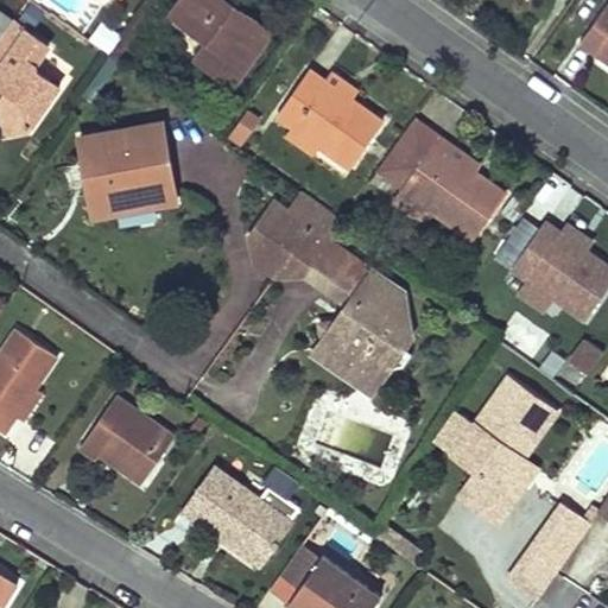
[(225,0),(183,0),(171,17),(175,19),(210,44),(198,61),(234,87),(271,33),(225,0)]
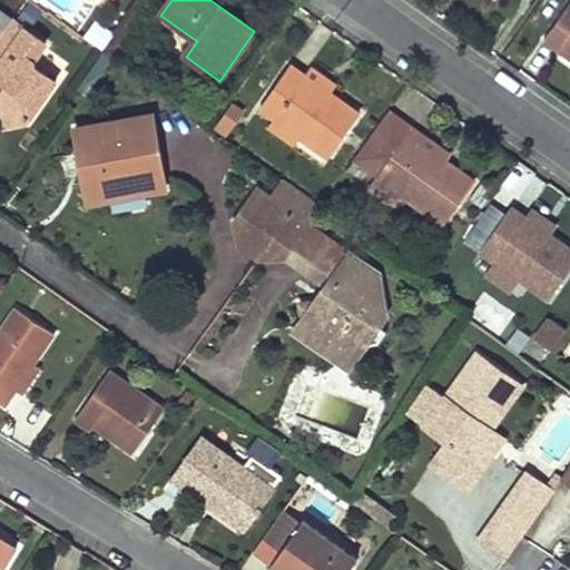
[(0,35),(11,20),(12,19),(0,10),(0,35)]
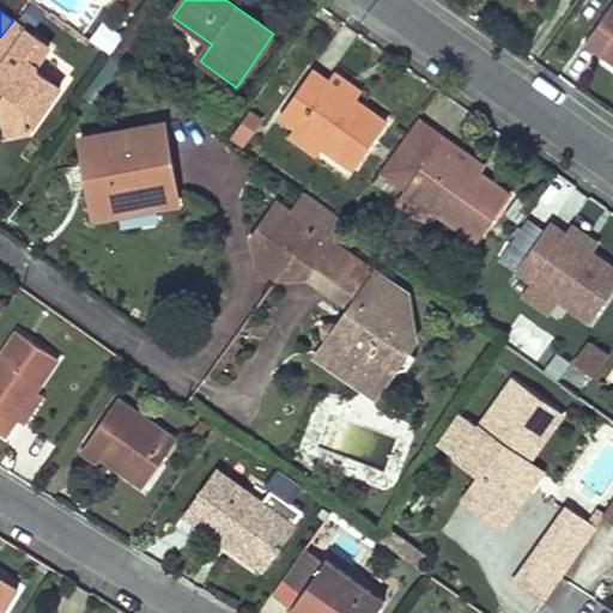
[(612,16),(592,47),(612,61),(612,16)]
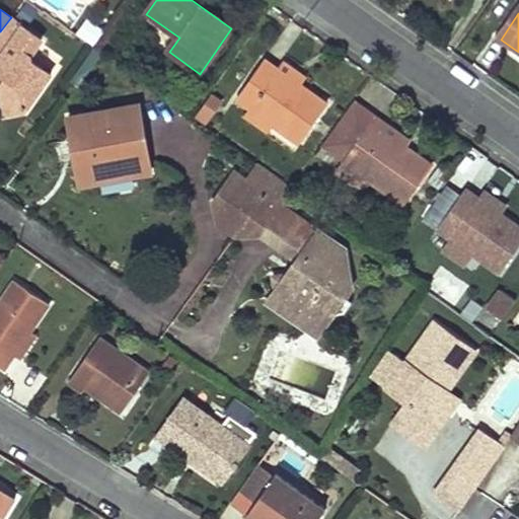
[(10,18),(0,31),(0,71),(6,76),(1,84),(5,110),(5,116),(24,113),(52,75),(36,65),(34,53),(43,42),(12,19),(10,18)]
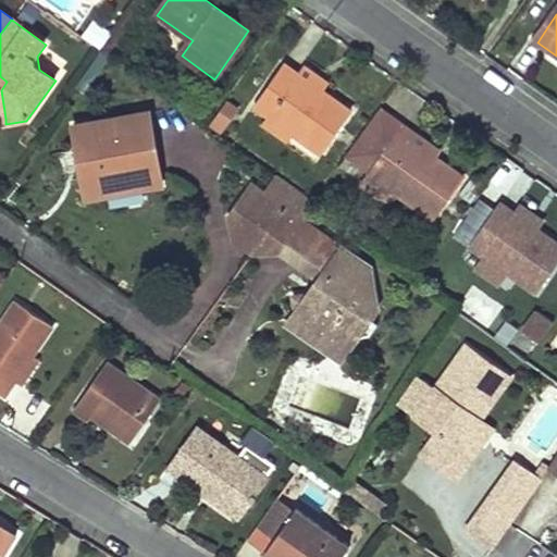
[(102,48),(111,29),(89,20),(81,38),(102,48)]
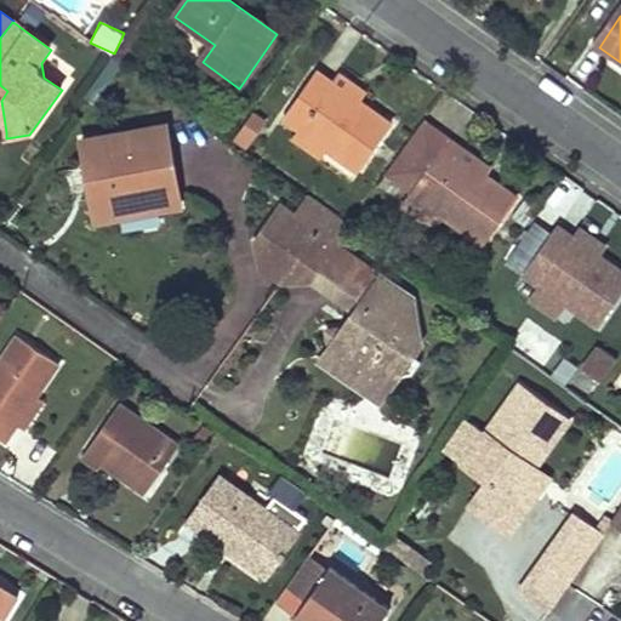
[(332,84),(317,72),(284,118),(301,129),(329,149),(359,171),(391,125),(360,103),(332,84)]
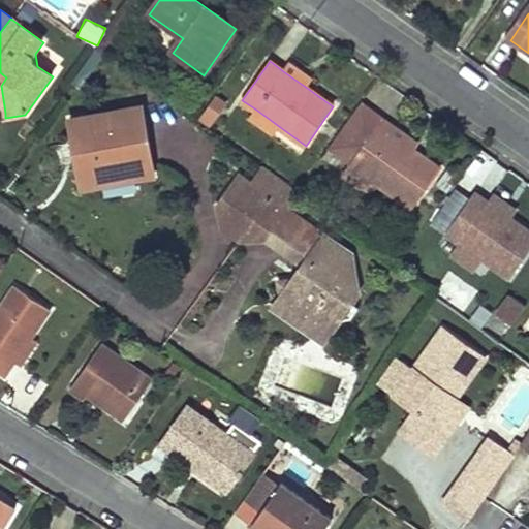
[(289,63),(283,71),(307,88),(312,80),(289,63)]
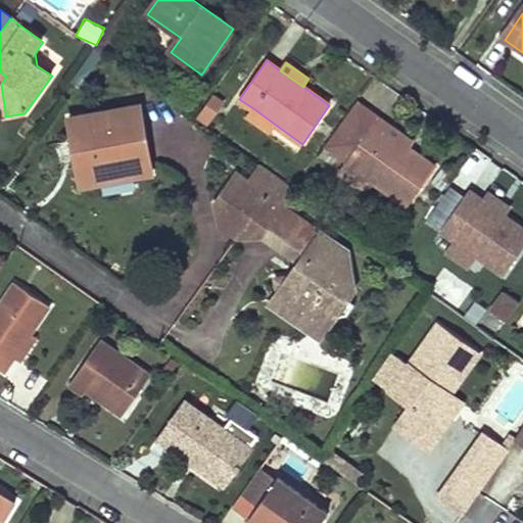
[(214,94),(196,117),(207,125),(224,102),(214,94)]
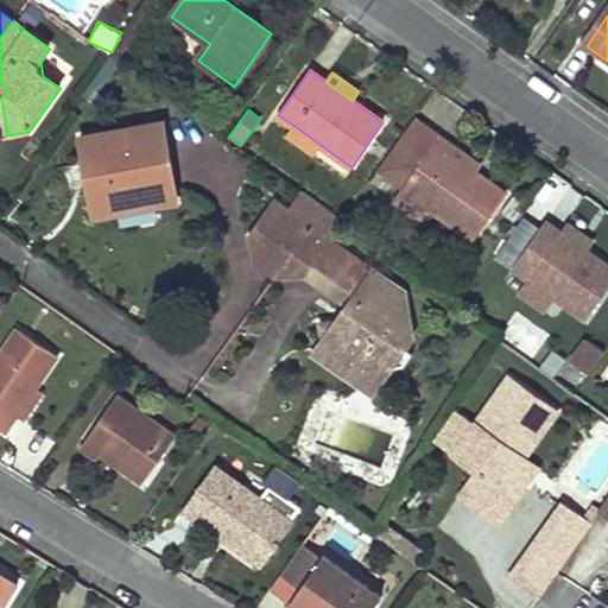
[(87,176),(93,203),(95,216),(108,214),(119,211),(154,206),(163,204),(177,202),(175,188),(163,122),(109,132),(100,133),(81,137),(84,153),(86,165),(87,176)]
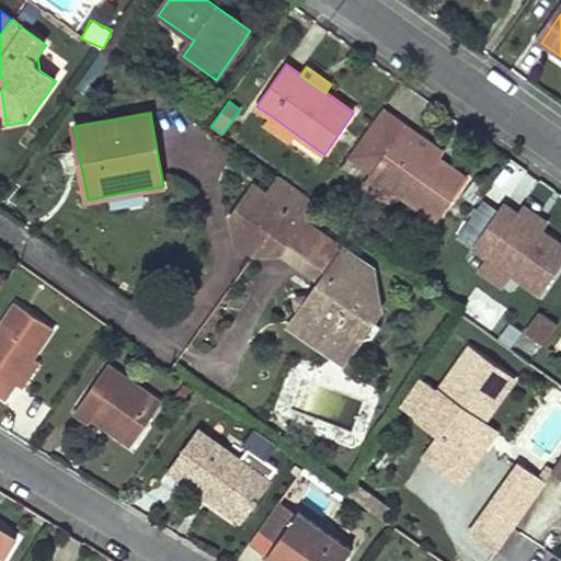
[(297,135),(272,116),(265,125),(290,142),(297,135)]
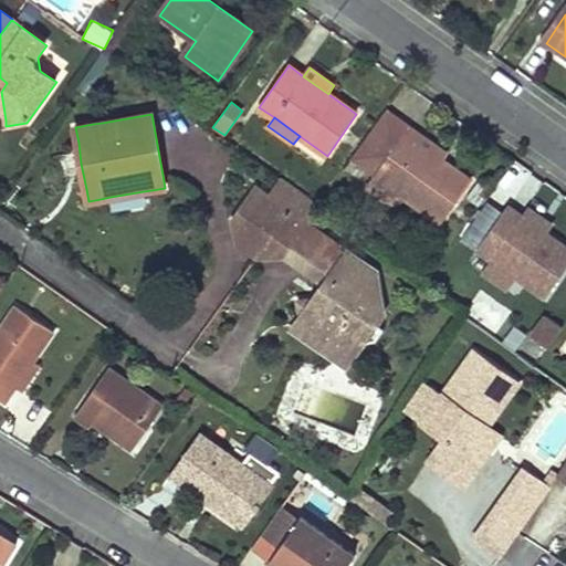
[(379,118),(350,159),(376,176),(367,188),(392,206),(401,195),(441,222),(470,181),(442,161),(404,134),(379,118)]
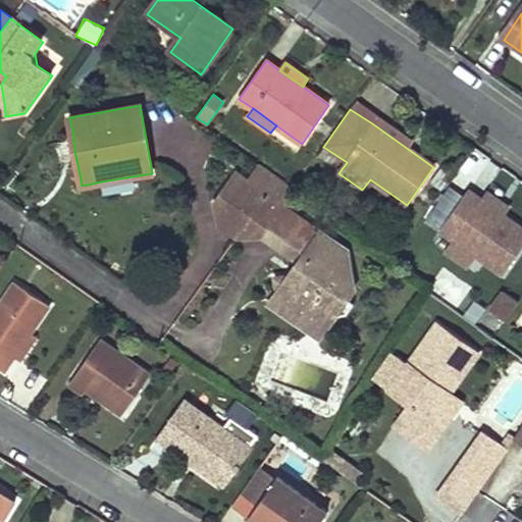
[(377,117),(372,123),(408,149),(412,142),(377,117)]
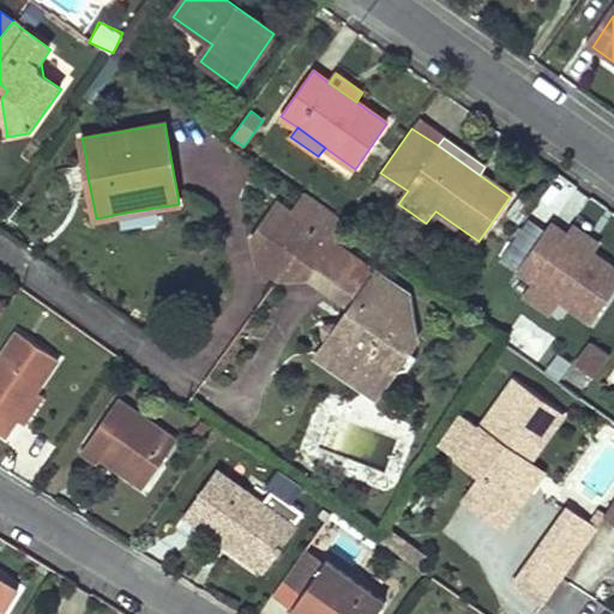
[(306,188),(290,210),(330,238),(344,216),(306,188)]
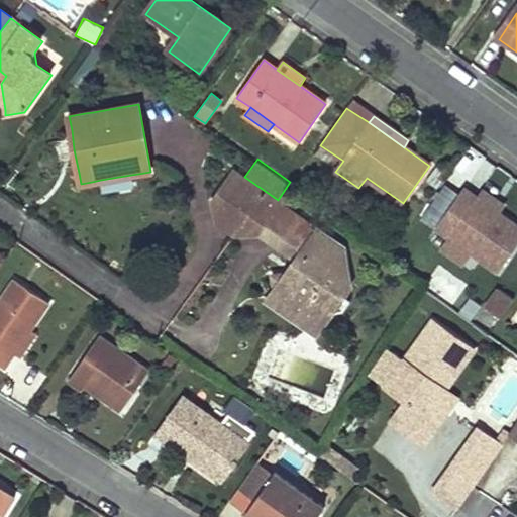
[(231,168),(223,181),(244,177),(231,168)]
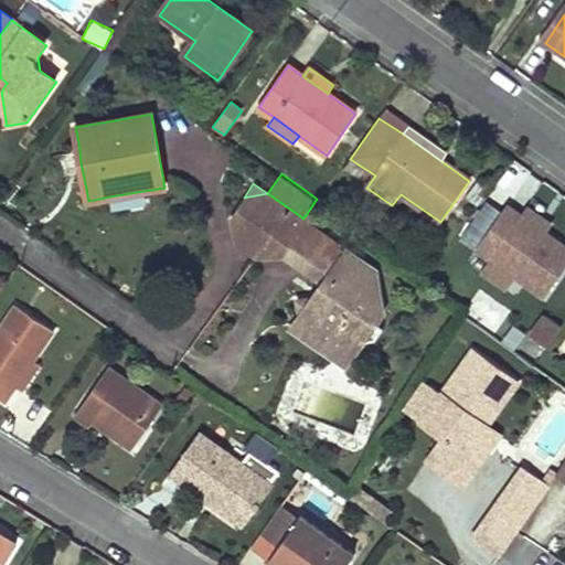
[(255,253),(264,240),(281,252),(321,280),(344,247),(304,219),(267,193),(244,198),(231,215),(236,240),(255,253)]
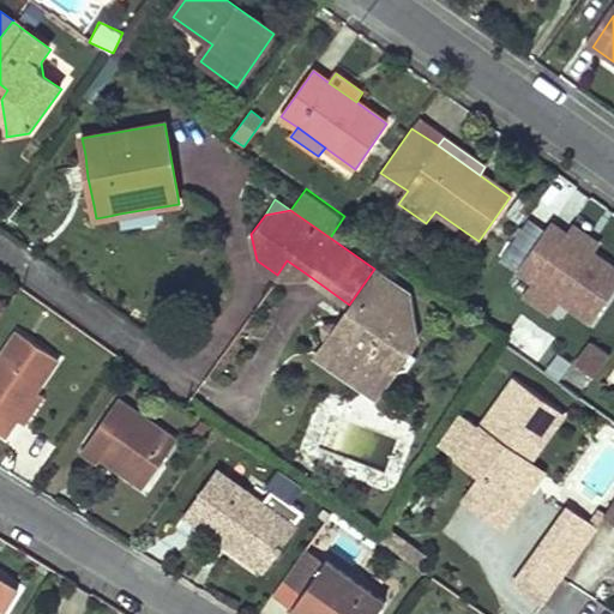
[(551,224),(519,270),(534,281),(561,301),(591,321),(613,289),(613,269),(594,256),(565,235),(551,224)]
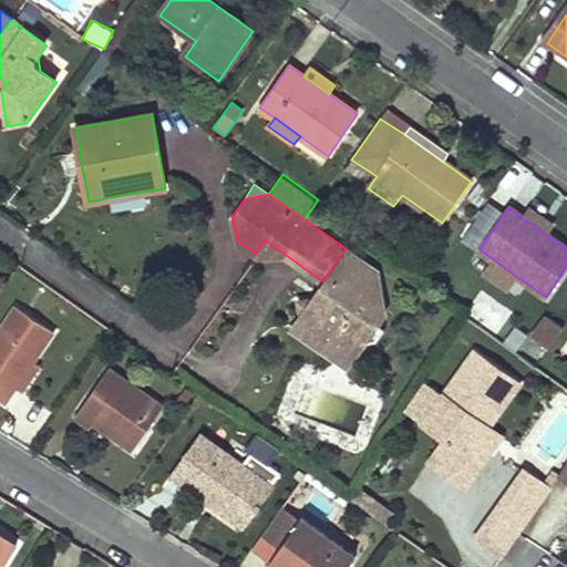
[(528,209),(522,217),(548,236),(554,228),(528,209)]
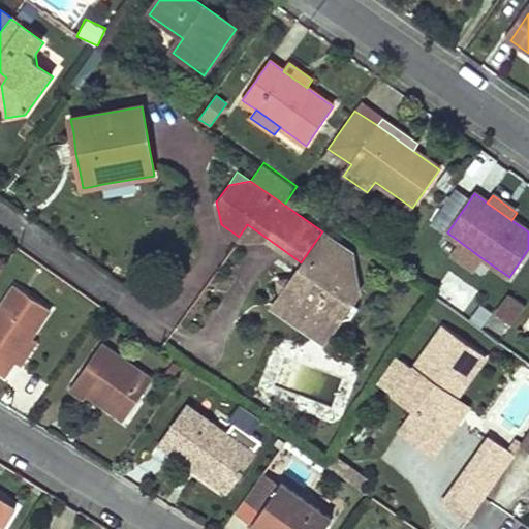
[(247,224),(239,237),(263,236),(247,224)]
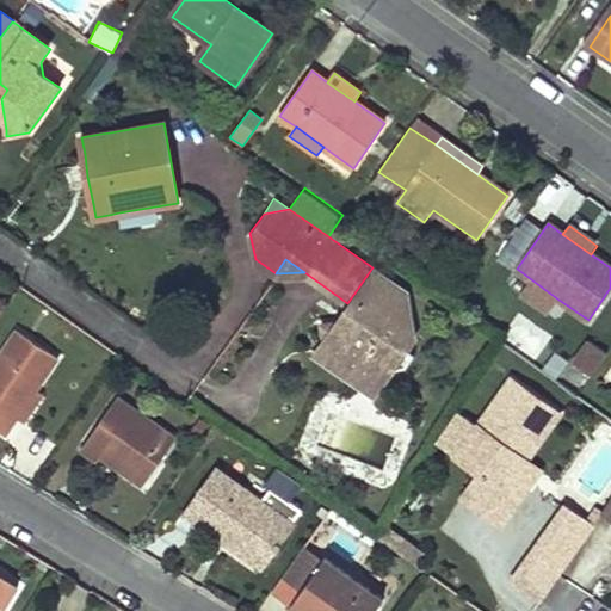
[(372,267),(347,303),(337,319),(341,322),(360,296),(414,333),(407,290),(372,267)]
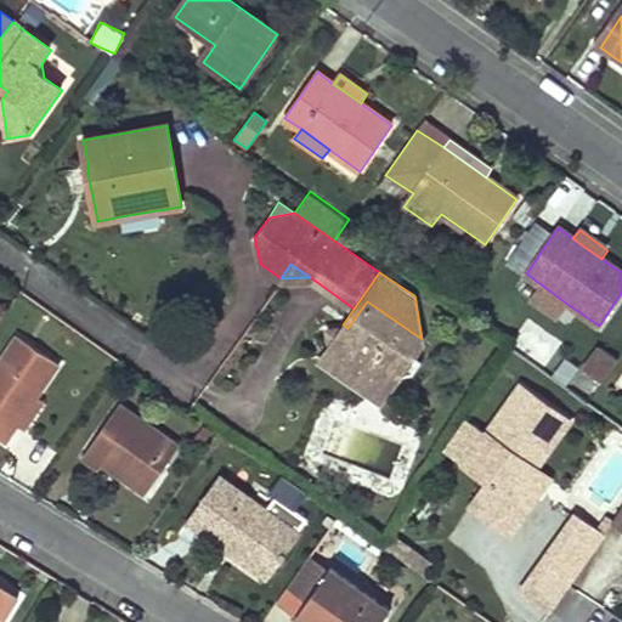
[(569,305),(541,284),(535,293),(563,314),(569,305)]
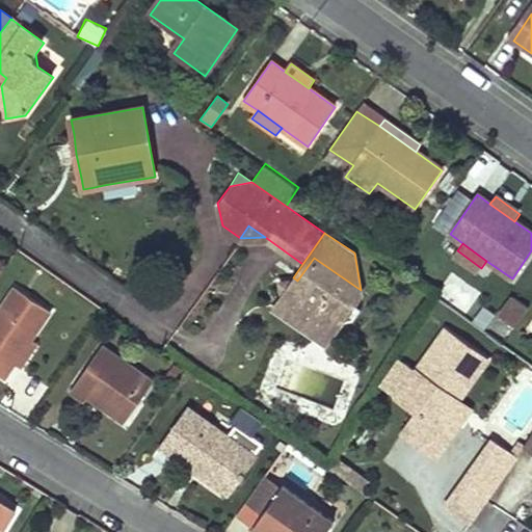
[(297,281),(293,277),(281,281),(283,297),(292,301),(293,306),(286,313),(303,325),(322,322),(329,312),(341,319),(345,313),(351,317),(358,306),(352,301),(361,290),(314,258),(297,281)]
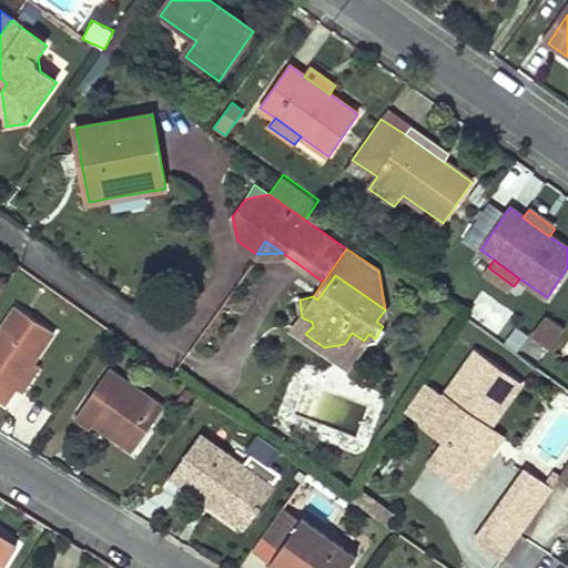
[(475,318),(498,325),(503,310),(479,303),(475,318)]
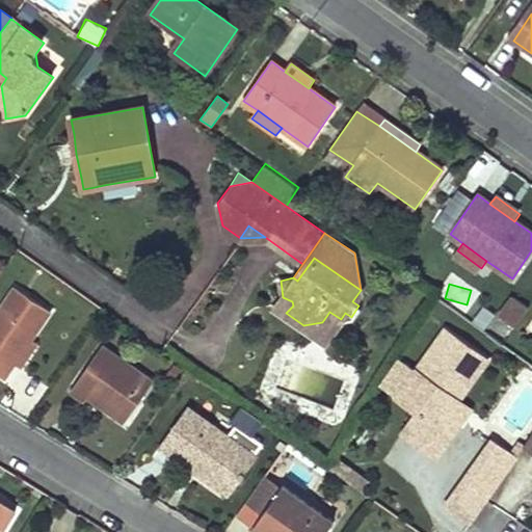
[(51,312),(16,287),(5,302),(0,309),(0,376),(4,379),(16,365),(11,363),(25,343),(29,345),(32,339),(51,312)]
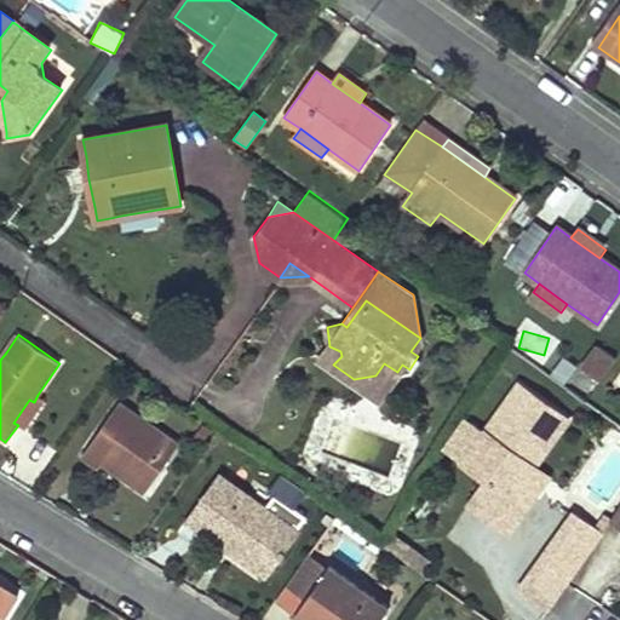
[(340,351),(329,346),(333,365),(342,356),(340,351)]
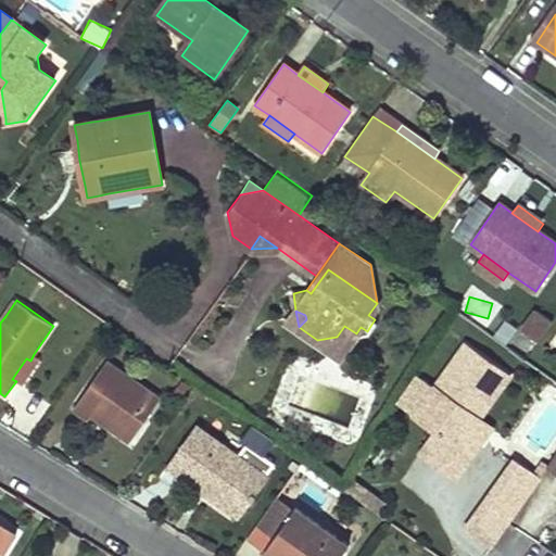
[(550,323),(535,313),(522,332),(535,342),(550,323)]
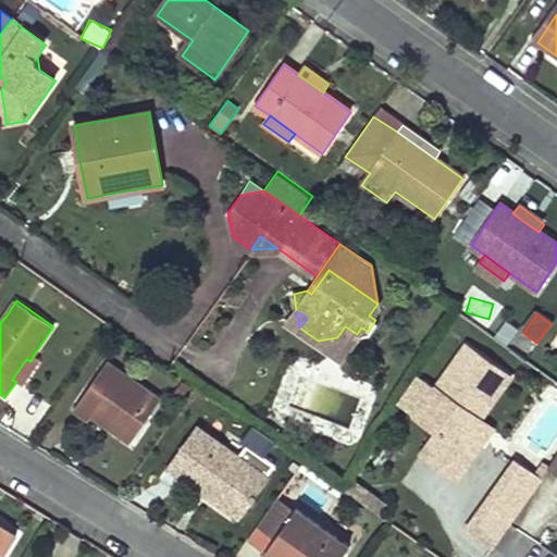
[(337,337),(318,341),(339,356),(357,334),(345,326),(337,337)]
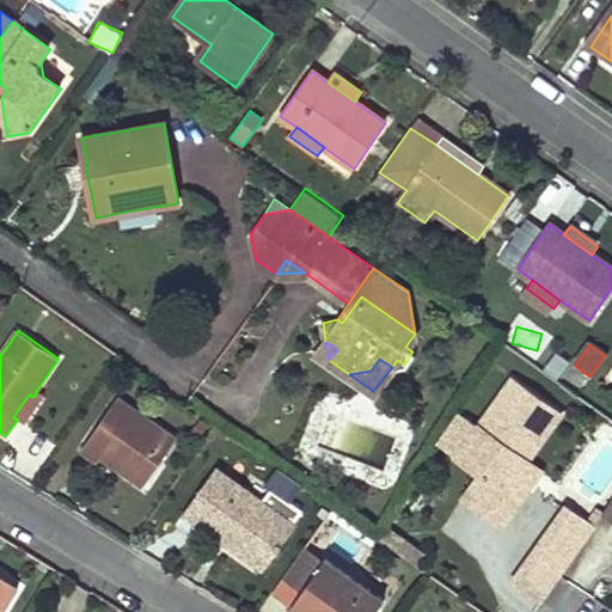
[(513,379),(458,458),(482,476),(507,493),(528,461),(562,414),(513,379)]
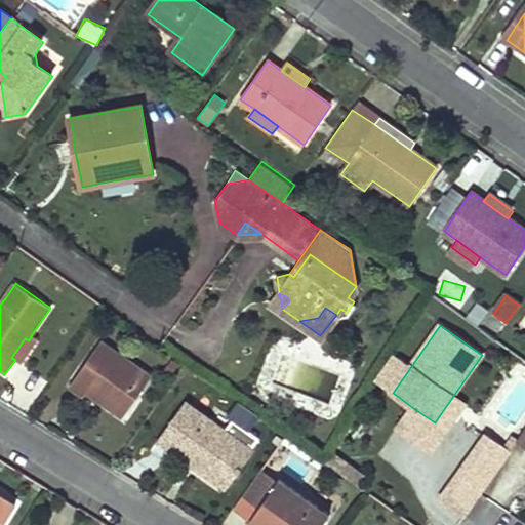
[(25,338),(11,358),(15,360),(21,363),(37,338),(32,334),(29,340),(25,338)]
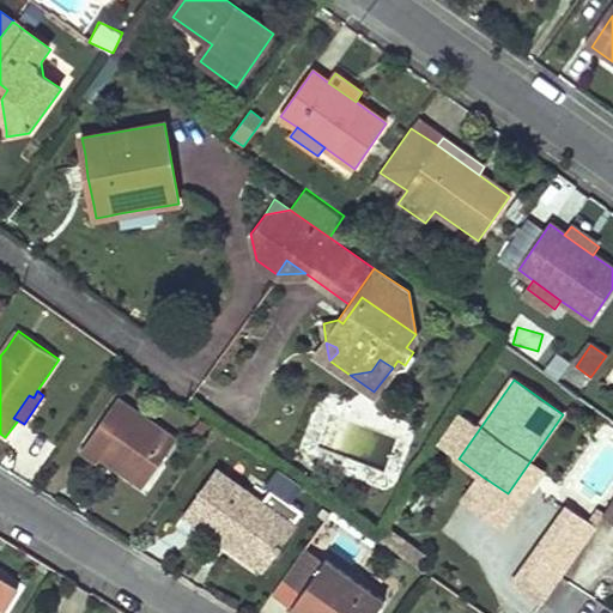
[(176,441),(116,401),(82,451),(97,462),(102,457),(107,450),(129,466),(125,473),(145,486),(176,441)]
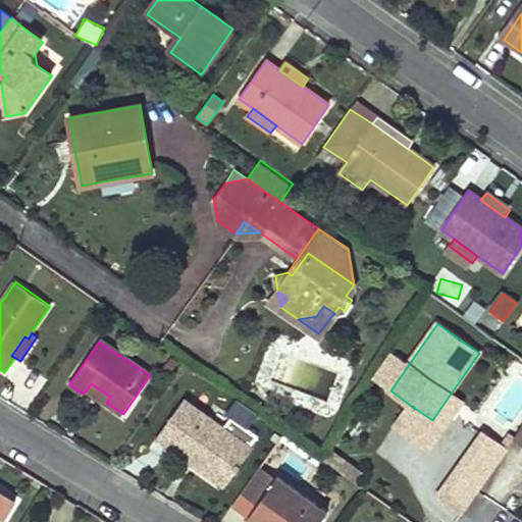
[(91,383),(87,389),(106,403),(110,397),(91,383)]
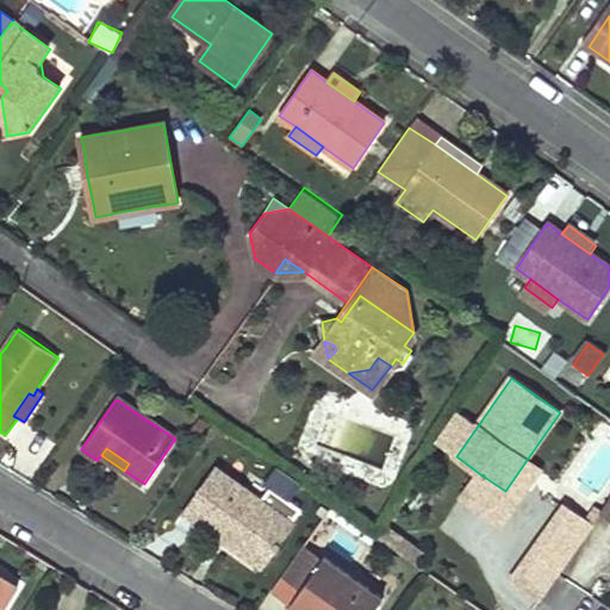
[(505,491),(480,474),(464,498),(503,526),(542,470),(527,460),(505,491)]
